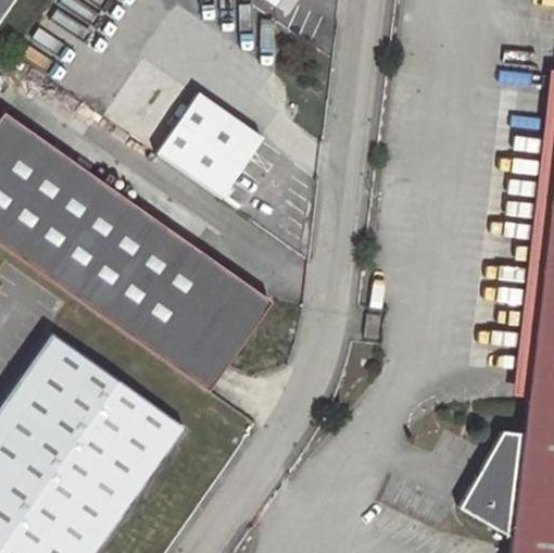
[(0,0),(0,25),(17,0),(0,0)]
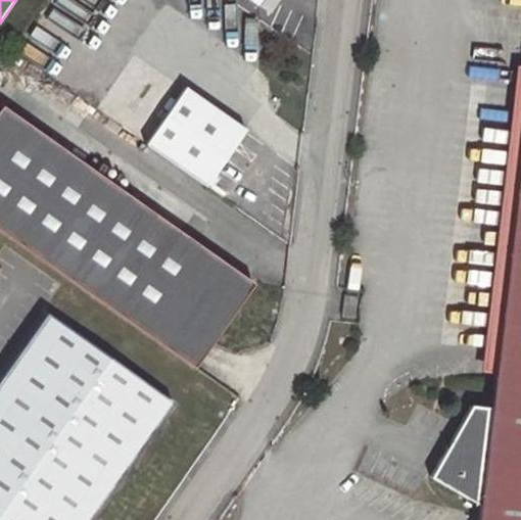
[(187,87),(148,143),(209,186),(249,130),(187,87)]
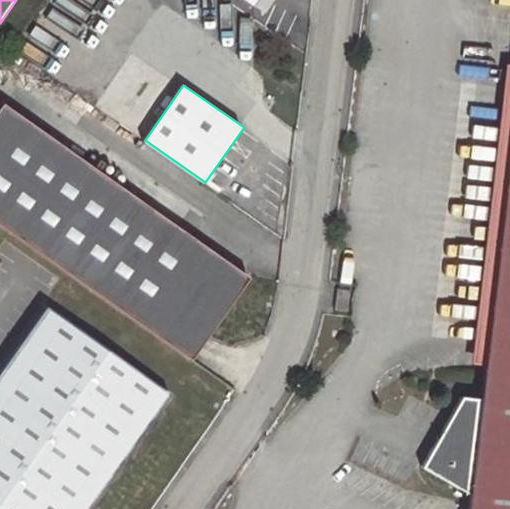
[(253,280),(4,101),(0,107),(0,222),(197,362),(215,335),(253,280)]
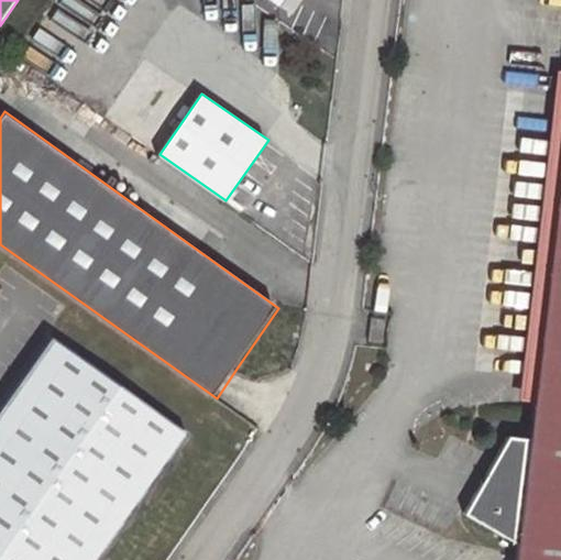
[(560,195),(538,395),(470,507),(520,539),(517,559),(560,559),(560,195)]
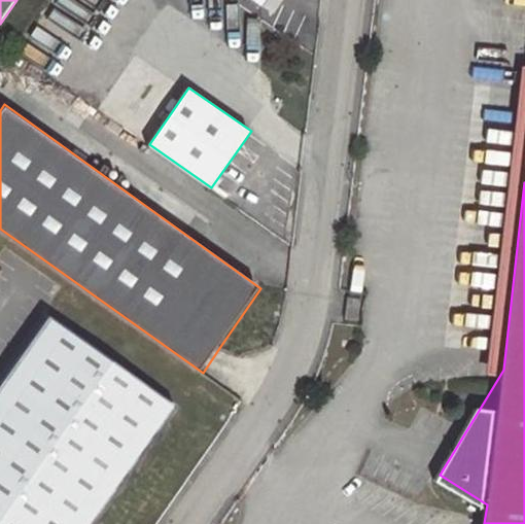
[(346,292),(343,317),(360,319),(362,293),(346,292)]
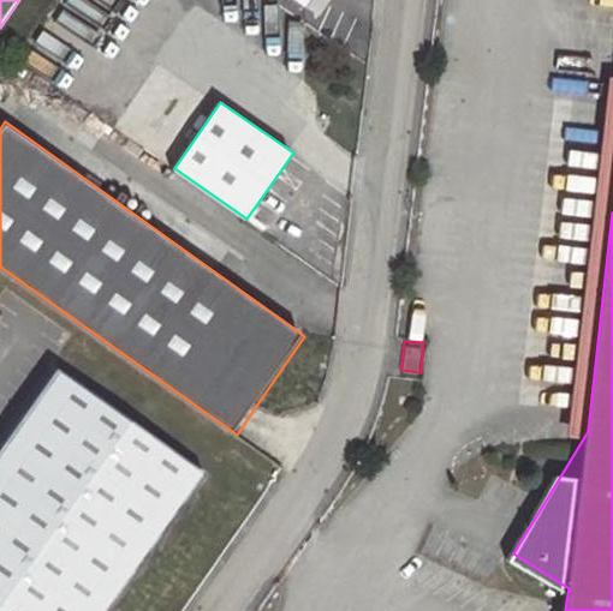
[(0,610),(109,610),(208,473),(58,366),(0,448),(0,610)]
